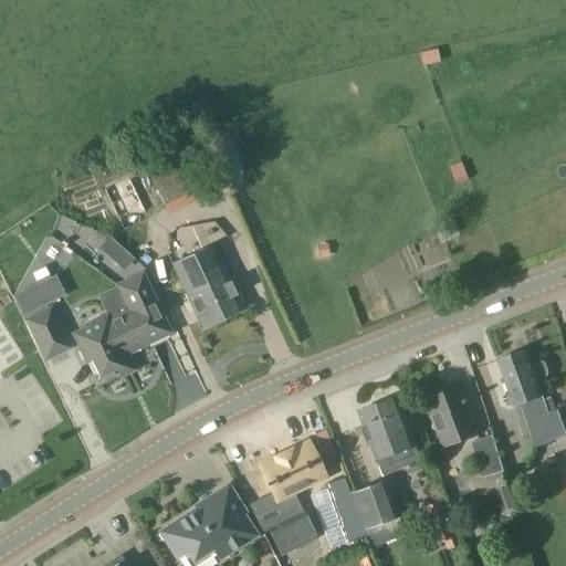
[(186,125),(135,150),(166,215),(218,190),(186,125)]
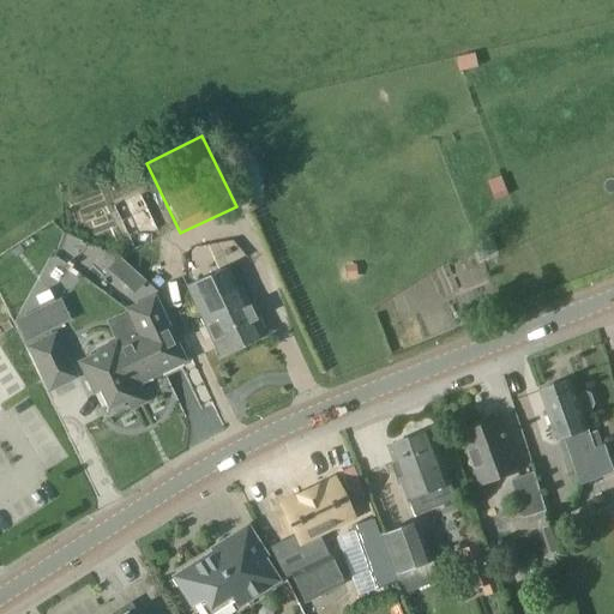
[(143,247),(161,239),(139,192),(112,206),(137,260),(146,256),(143,247)]
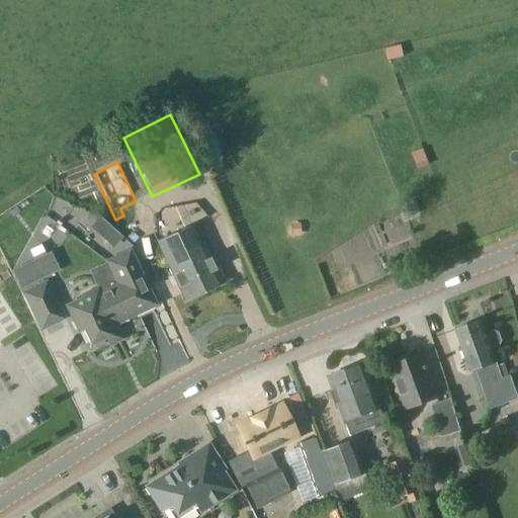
[(55,189),(45,199),(99,250),(109,240),(55,189)]
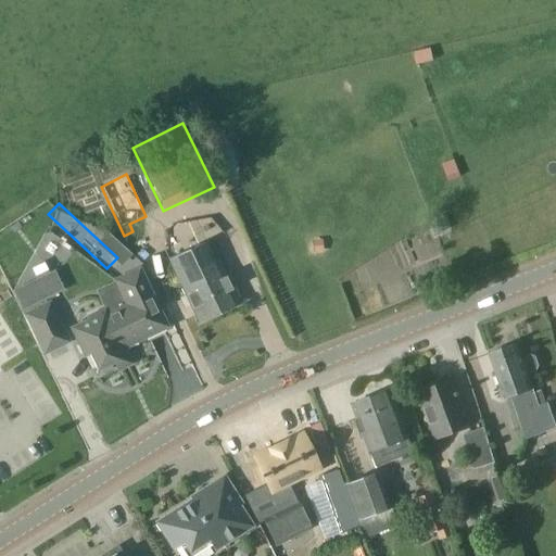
[(239,303),(209,240),(167,260),(198,323),(239,303)]
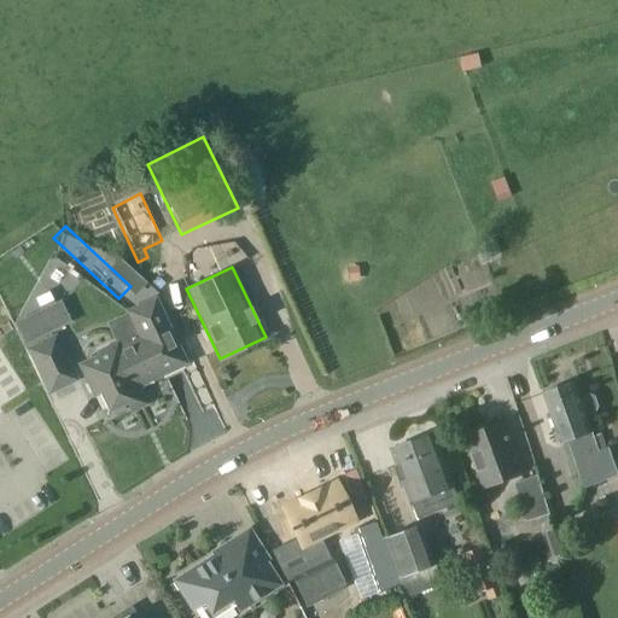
[(141,338),(159,375),(185,363),(155,299),(128,313),(141,339),(141,338)]
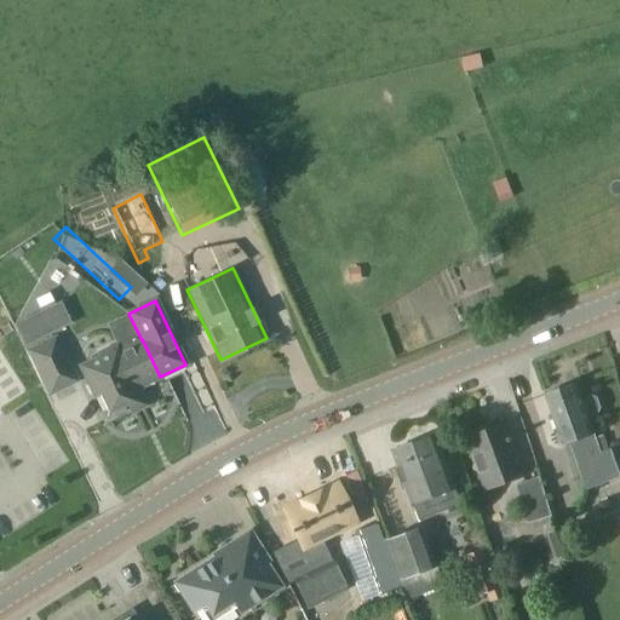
[(69,323),(59,304),(44,311),(16,325),(26,344),(69,323)]
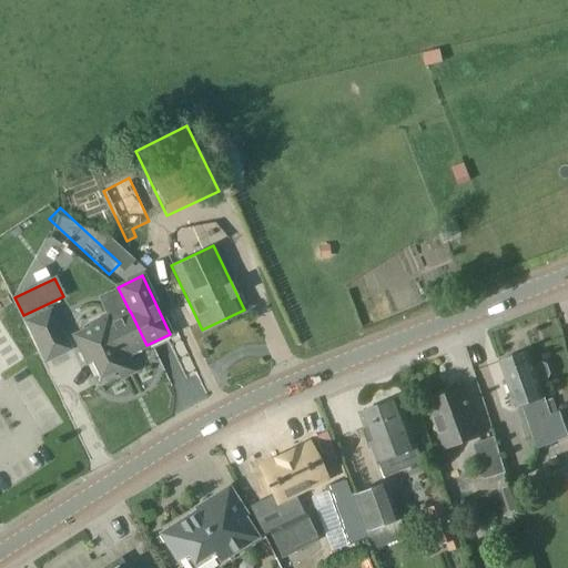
[(43,353),(68,342),(52,310),(28,321),(43,353)]
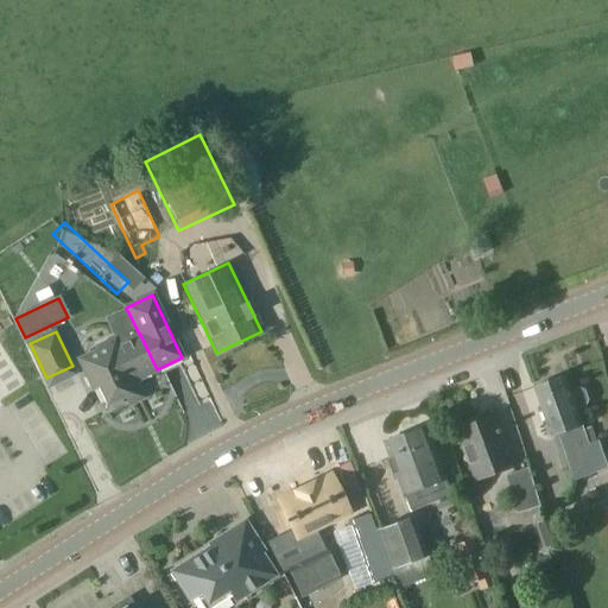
[(134,380),(157,369),(139,333),(139,334),(116,344),(113,337),(95,346),(97,350),(80,360),(94,390),(97,387),(106,406),(125,397),(128,404),(143,397),(134,380)]
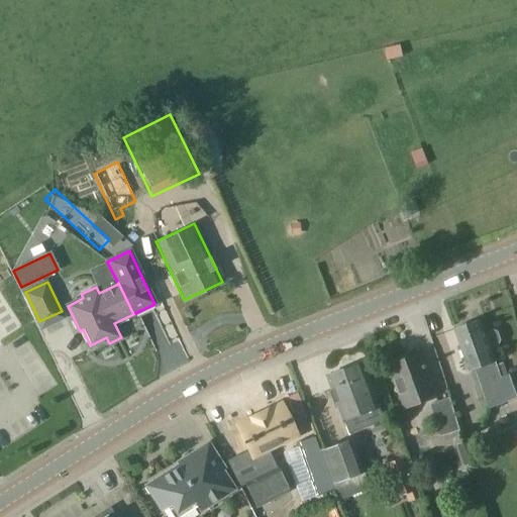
[(491,347),(499,344),(501,340),(498,331),(494,329),(486,332),(481,320),(454,329),(466,360),(473,357),(491,407),(516,397),(516,394),(510,375),(507,375),(503,363),(497,365),(491,347)]
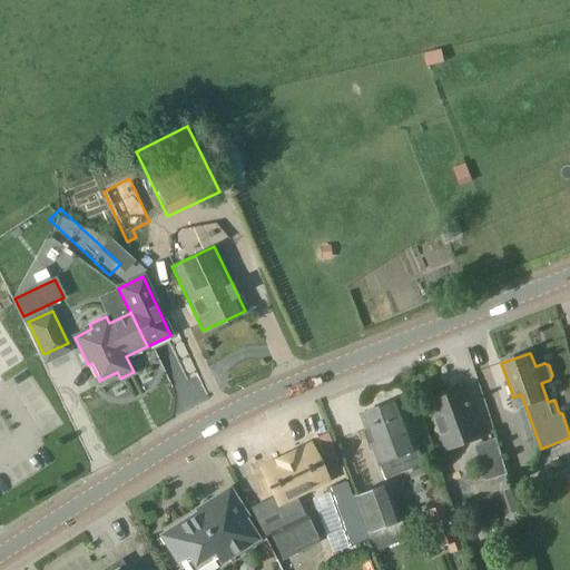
[(446,450),(481,438),(465,391),(430,403),(446,450)]
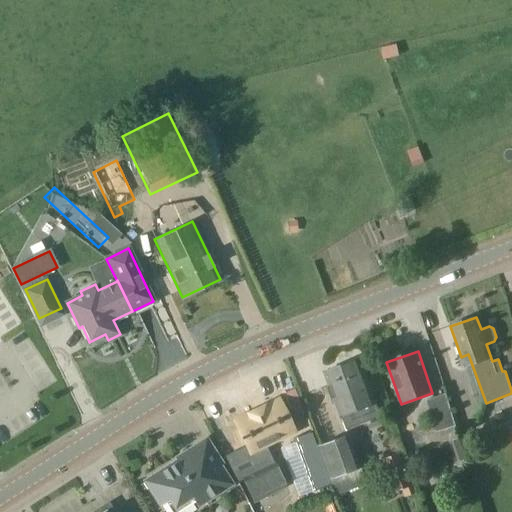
[(340,417),(376,404),(360,359),(323,372),(340,417)]
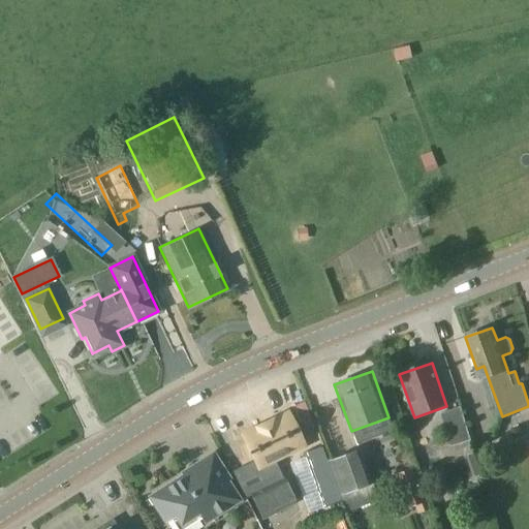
[(450,446),(470,440),(460,406),(440,413),(450,446)]
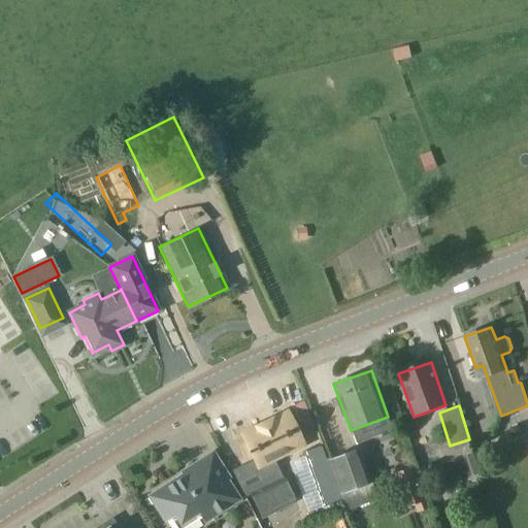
[(285,414),(240,435),(263,486),(250,493),(262,519),(296,502),(270,457),(298,442),(285,414)]
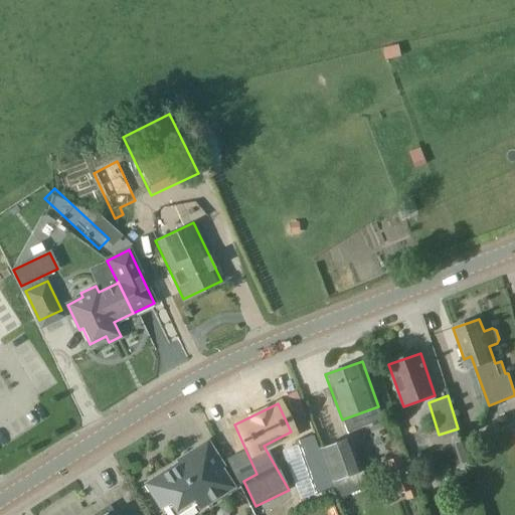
[(324,440),(325,420),(313,420),(312,439),(324,440)]
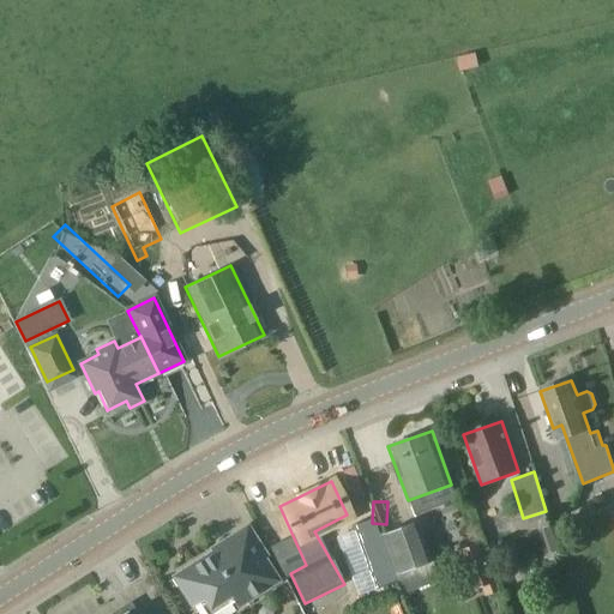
[(368,522),(349,530),(375,591),(395,583),(368,522)]
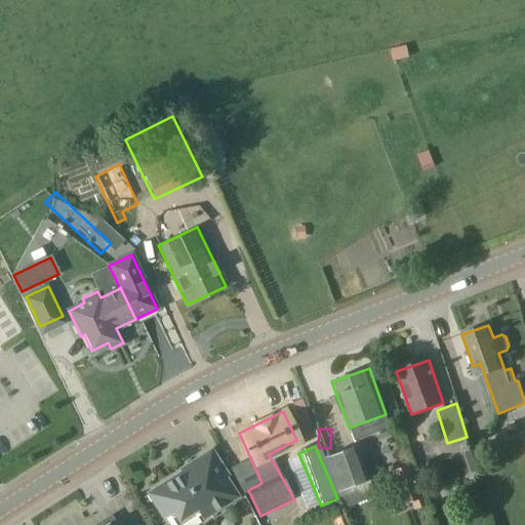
[(480,472),(492,468),(485,446),(474,450),(480,472)]
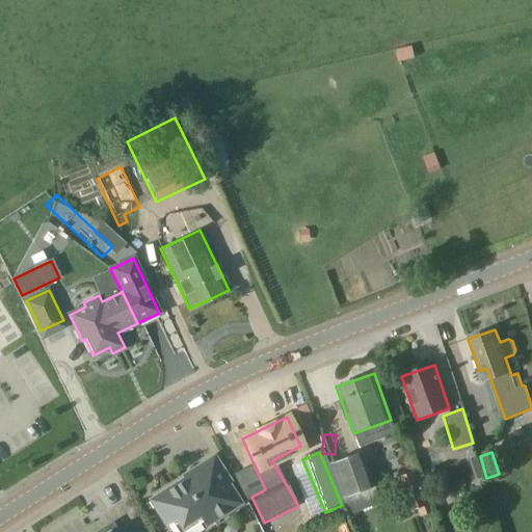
[(343,505),(374,495),(360,453),(328,463),(343,505)]
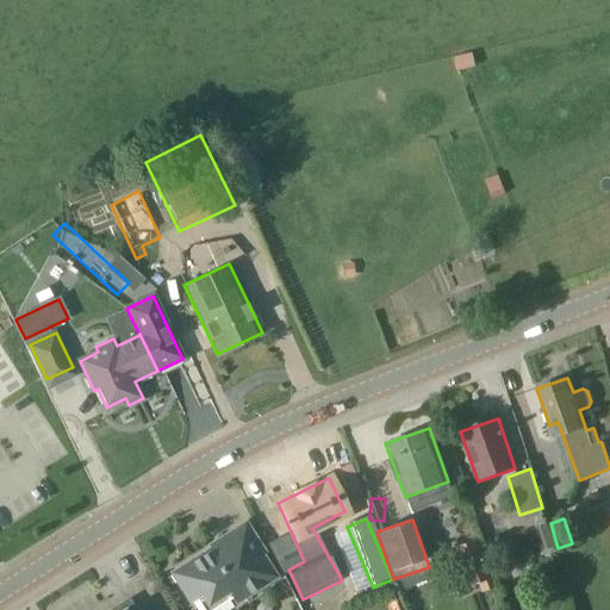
[(205,609),(211,609),(243,590),(247,596),(277,577),(262,555),(265,553),(244,522),(218,539),(222,546),(213,551),(211,547),(170,571),(190,603),(198,598),(205,609)]
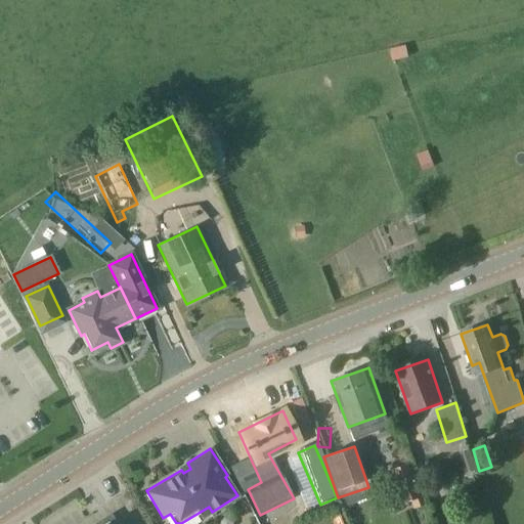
[(411,511),(425,506),(409,464),(384,473),(397,507),(408,503),(411,511)]
